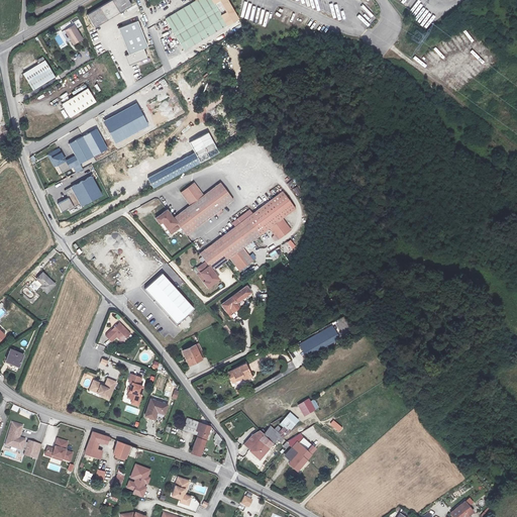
[(132,6),(128,0),(111,0),(88,14),(96,28),(132,6)]
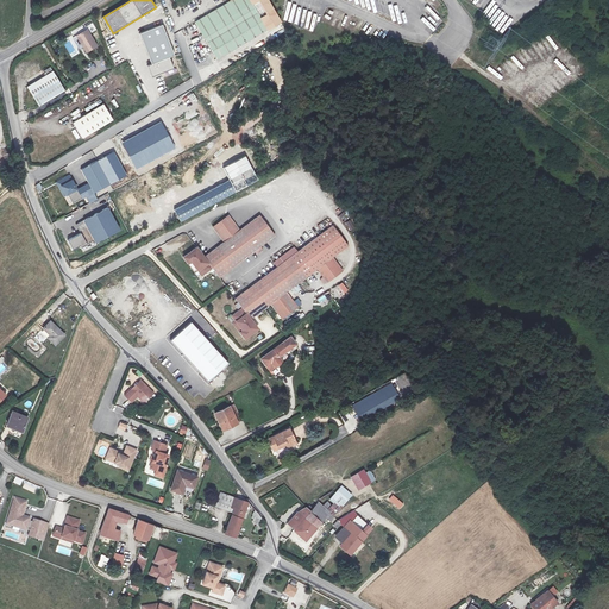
[(224,0),(193,18),(220,61),(270,30),(252,0),(224,0)]
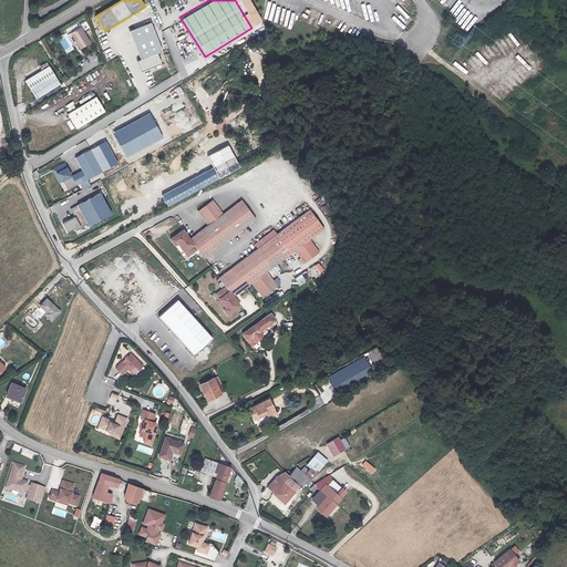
[(400,8),(391,18),(403,30),(413,20),(400,8)]
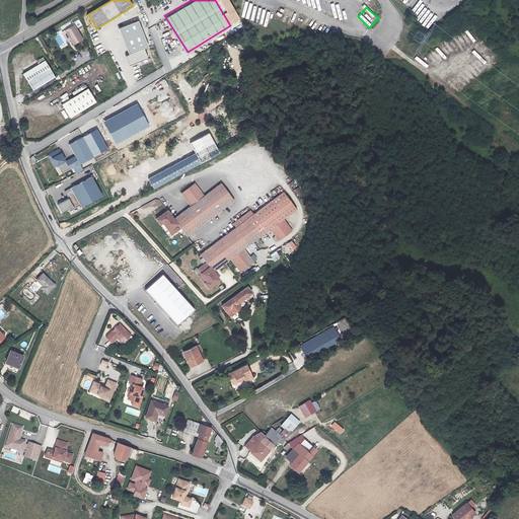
[(140,21),(120,29),(130,56),(145,50),(149,48),(140,21)]
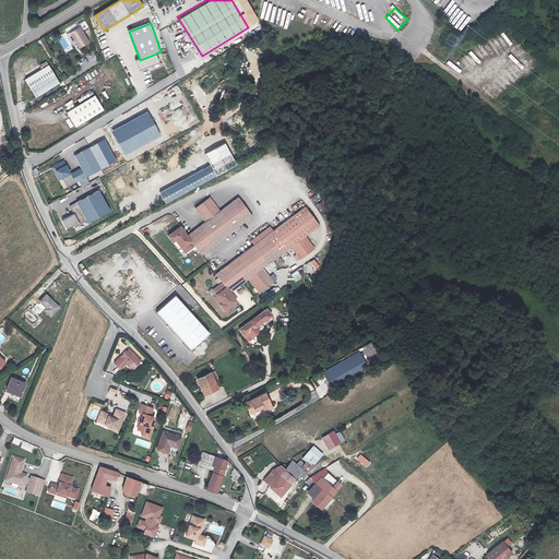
[(71,33),(75,43),(79,49),(88,45),(81,28),(71,33)]
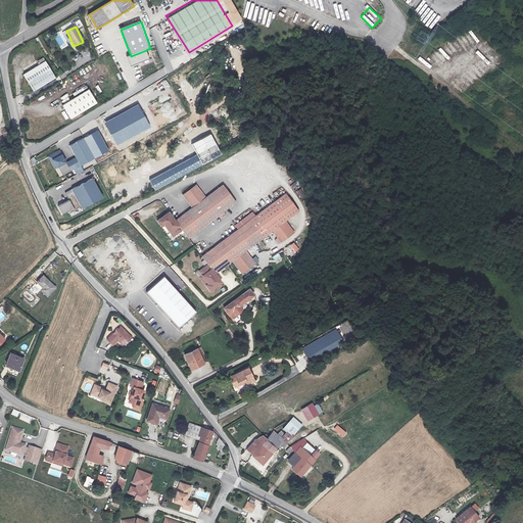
[(70,40),(66,31),(61,33),(65,42),(70,40)]
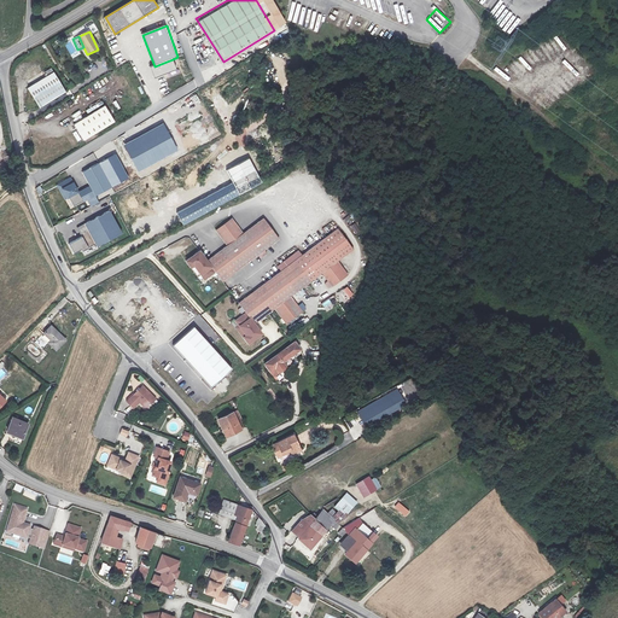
[(178,70),(173,59),(155,66),(151,68),(155,79),(178,70)]
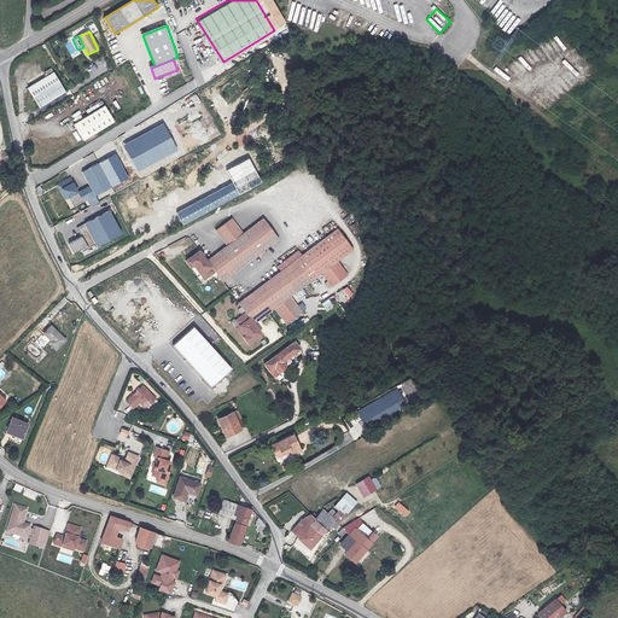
[(52,73),(27,88),(39,108),(64,92),(52,73)]
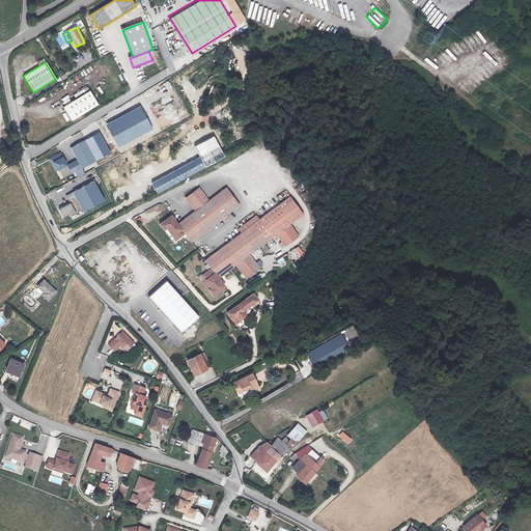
[(89,91),(62,107),(70,121),(98,106),(89,91)]
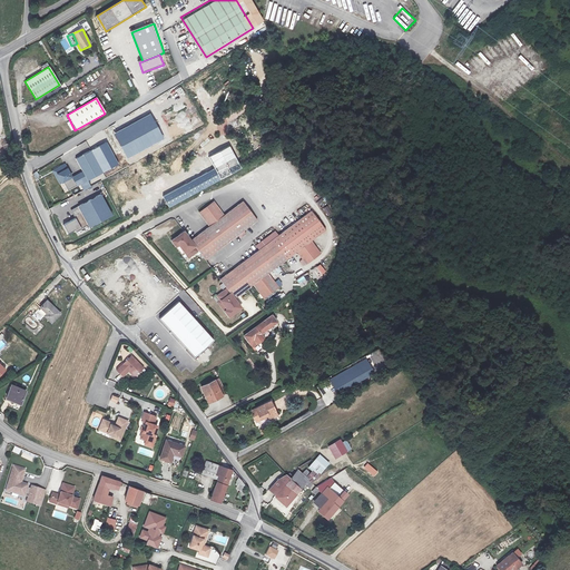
[(105,172),(90,149),(76,158),(87,180),(105,172)]
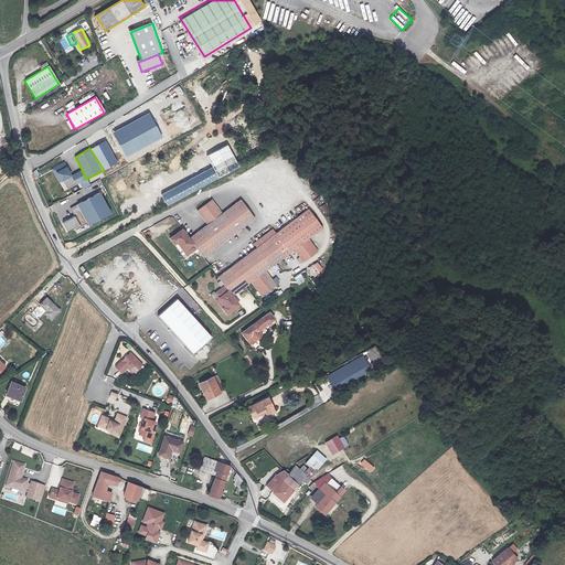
[(89,226),(113,215),(102,193),(71,208),(75,216),(63,222),(67,233),(82,226),(82,225),(87,223),(89,226)]
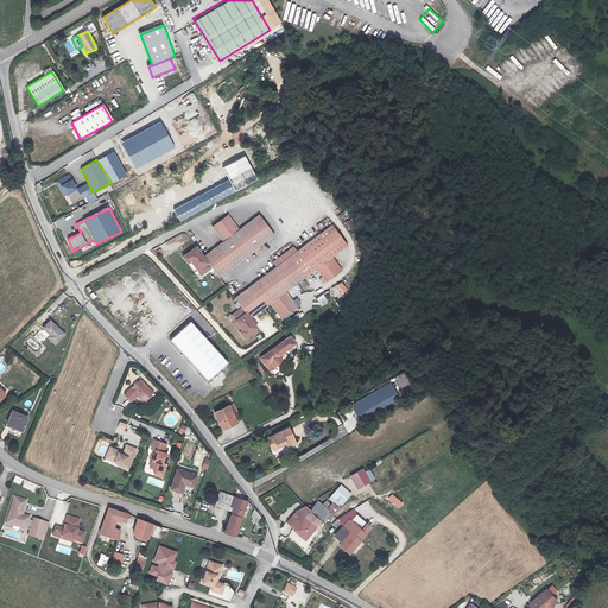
[(194,247),(181,257),(185,263),(188,260),(195,270),(198,274),(209,267),(216,277),(272,235),(257,215),(236,230),(226,215),(210,227),(222,241),(201,257),(194,247)]
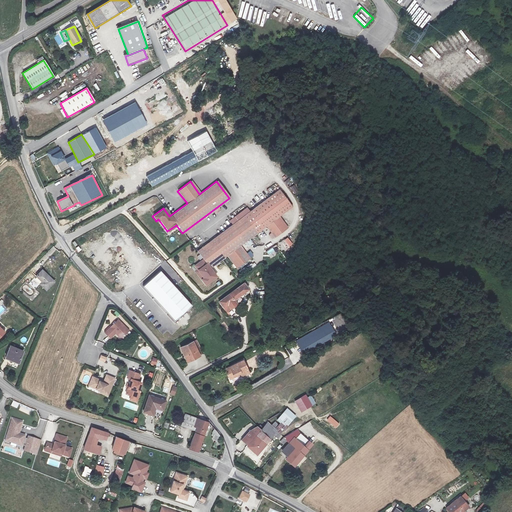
[(296,185),(290,187),(294,195),(300,192),(296,185)]
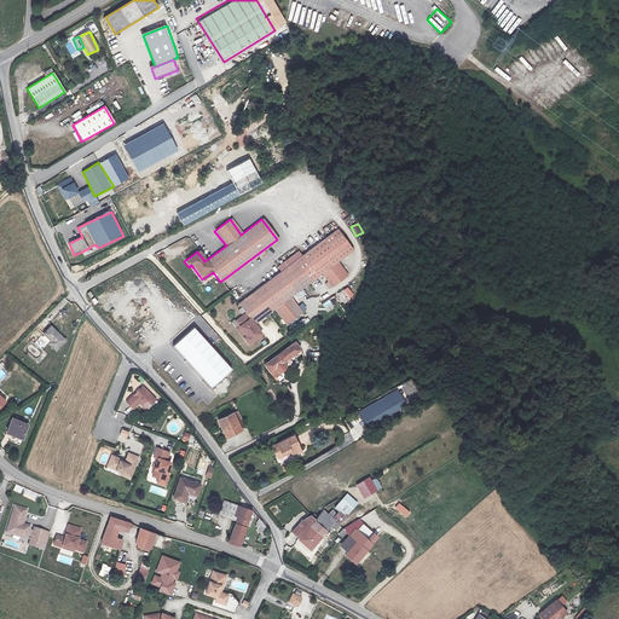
[(233,322),(237,325),(244,335),(241,337),(246,342),(259,333),(252,324),(272,308),(283,324),(299,312),(288,298),(308,282),(322,273),(330,288),(347,276),(337,261),(353,250),(336,231),(236,304),(244,313),(233,322)]
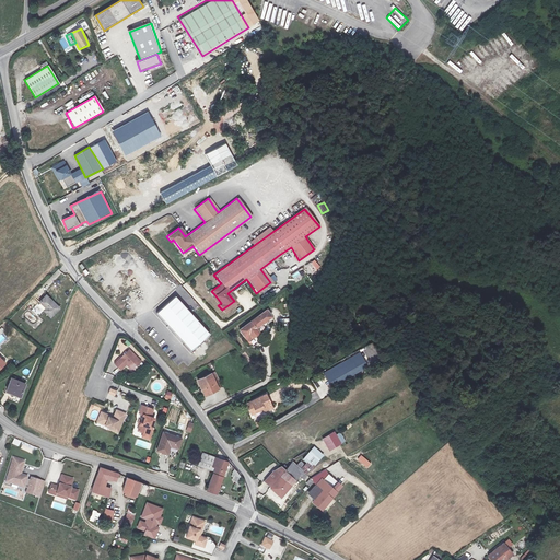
[(166,236),(165,237),(170,242),(176,251),(179,248),(173,240),(171,242),(166,236)]
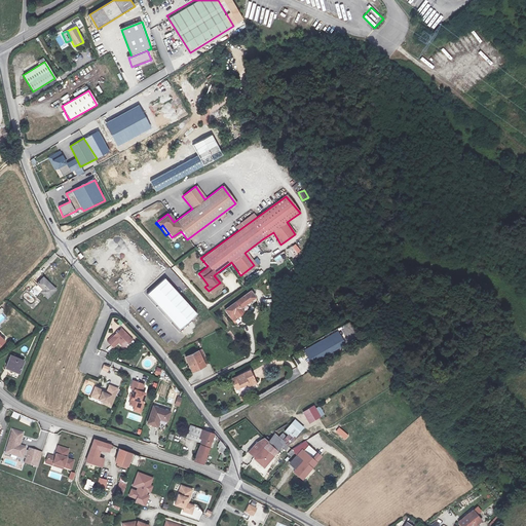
[(290,258),(301,253),(297,243),(289,248),(291,251),(287,253),(290,258)]
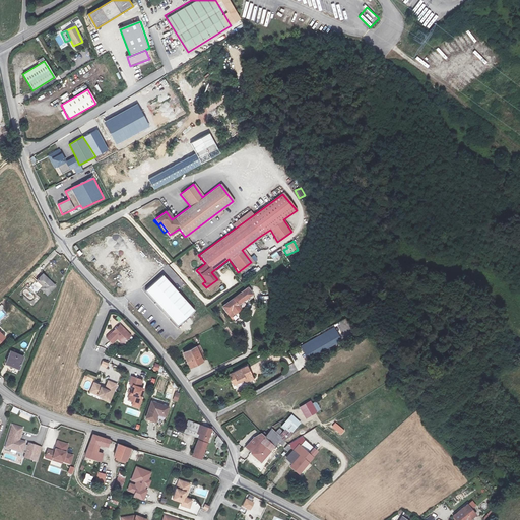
[(168,267),(163,273),(173,282),(175,280),(178,283),(175,287),(179,290),(186,283),(168,267)]
